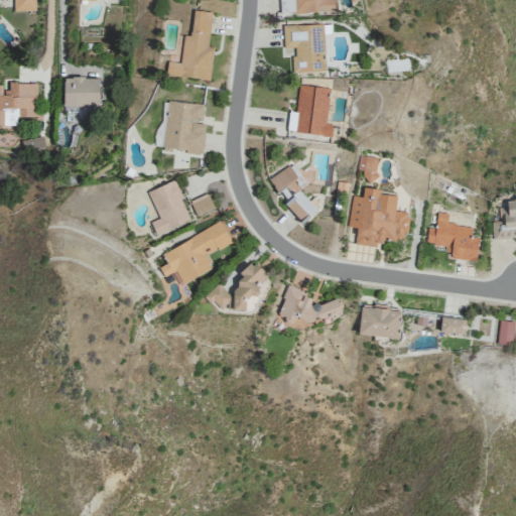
[(12,0),(13,11),(35,11),(35,0),(12,0)]
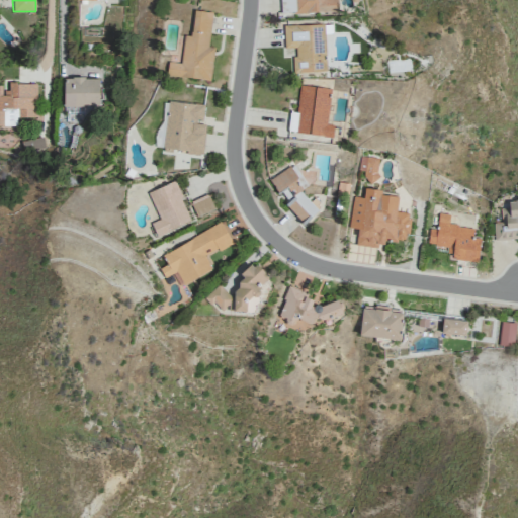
[(279,0),(280,13),(337,11),(337,0),(279,0)]
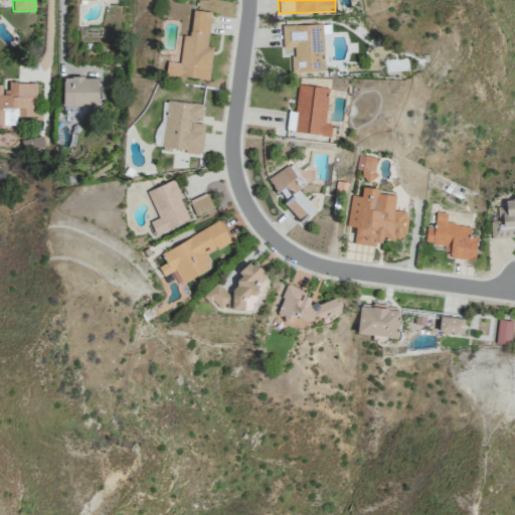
[(212,46),(207,46),(210,12),(192,10),(190,35),(182,34),(180,62),(166,61),(165,75),(209,79),(212,46)]
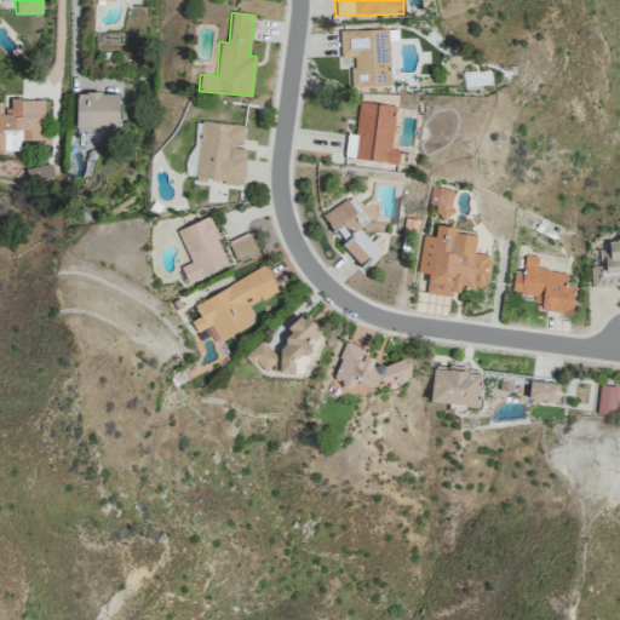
[(389,28),(339,30),(340,58),(351,57),(352,87),(390,86),(389,28)]
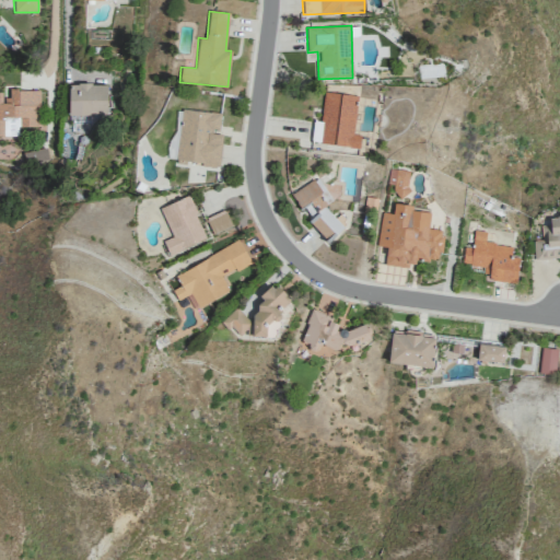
[(69,84),(68,115),(107,115),(107,84),(69,84)]
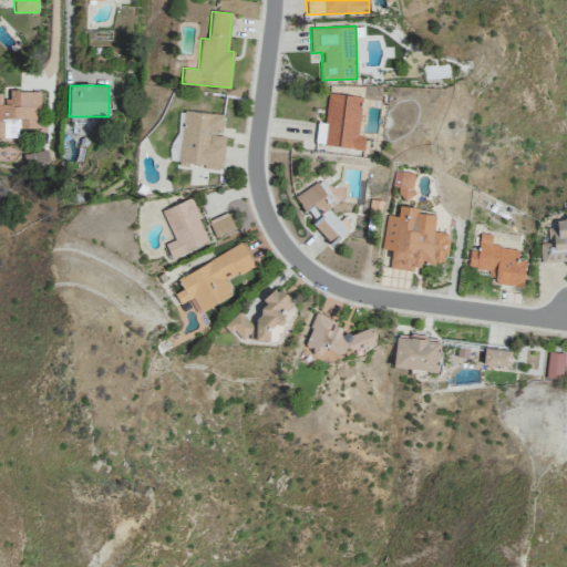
[(0,137),(18,138),(18,129),(40,129),(40,91),(9,91),(9,101),(2,101),(2,93),(0,93),(0,137)]
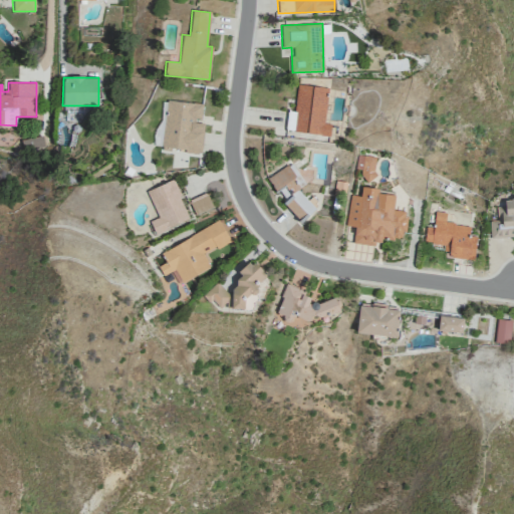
[(285,131),(329,136),(330,124),(323,123),(328,87),(297,84),(294,111),(287,110),(285,131)]
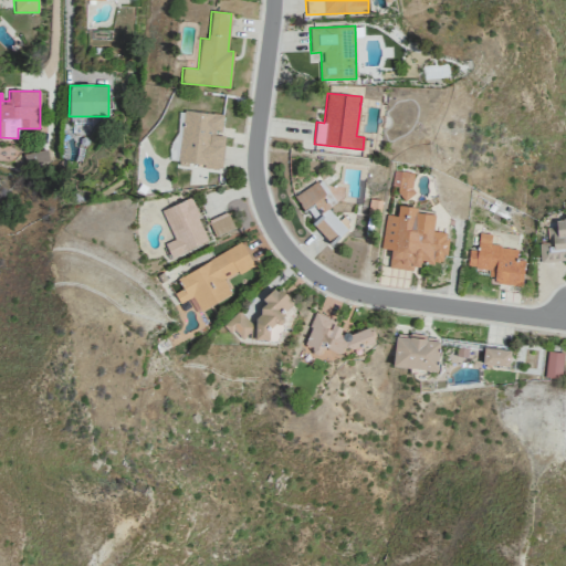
[(223,114),(184,111),(178,164),(221,168),(224,134),(221,134),(223,114)]
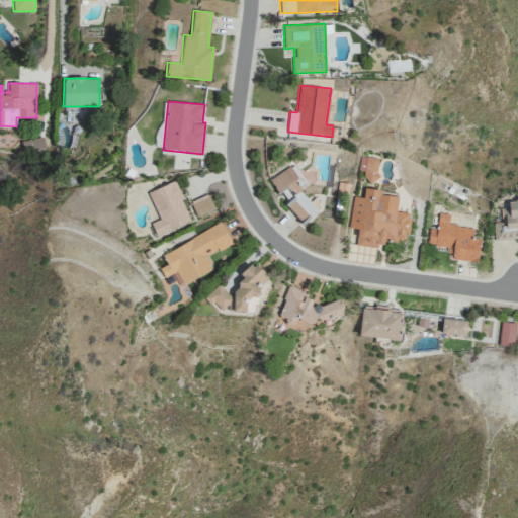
[(46,150),(42,137),(21,141),(23,154),(46,150)]
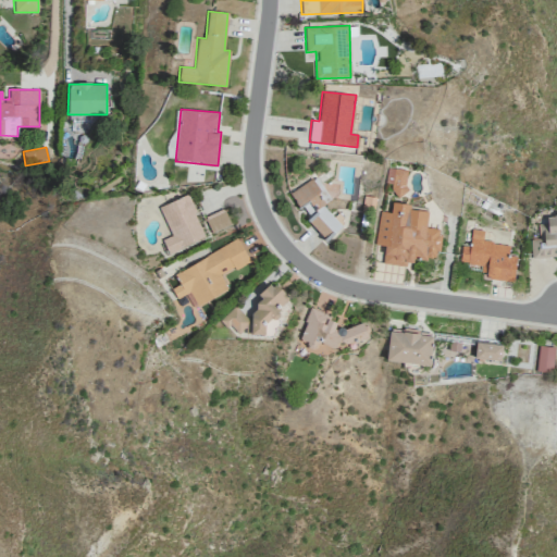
[(404,194),(407,170),(386,168),(385,183),(393,184),(392,193),(404,194)]
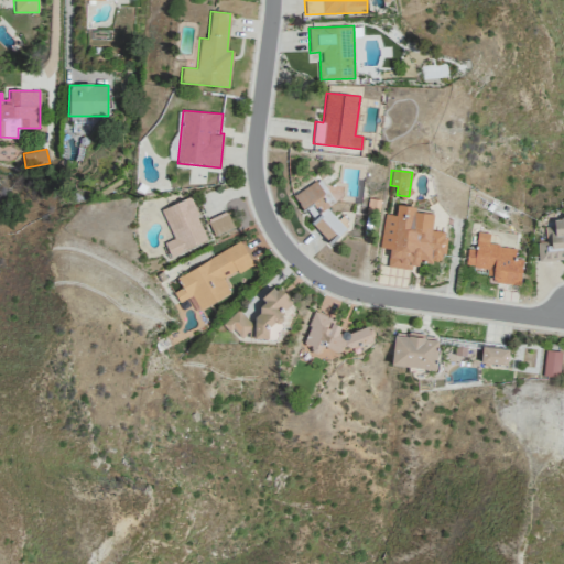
[(295,194),(326,243),(345,231),(328,205),(334,202),(320,179),(295,194)]
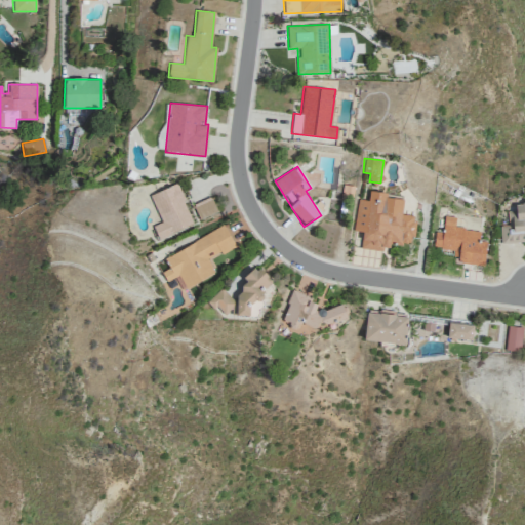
[(150,194),(161,221),(153,226),(158,239),(194,224),(176,184),(150,194)]
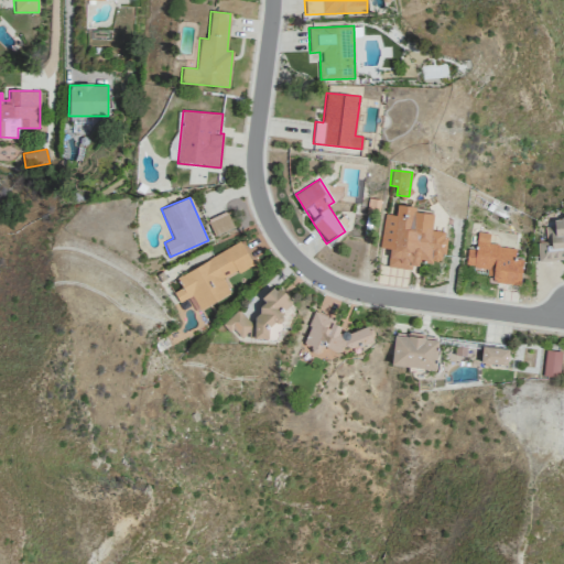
[(383,214),(380,248),(389,249),(387,266),(419,269),(420,260),(442,263),(446,231),(431,230),(433,214),(414,212),(415,207),(397,205),(396,215),(383,214)]
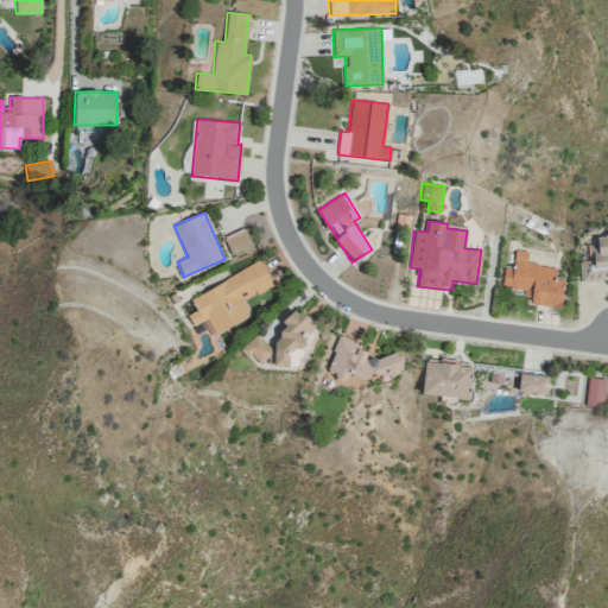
[(223,236),(230,254),(252,245),(244,228),(223,236)]
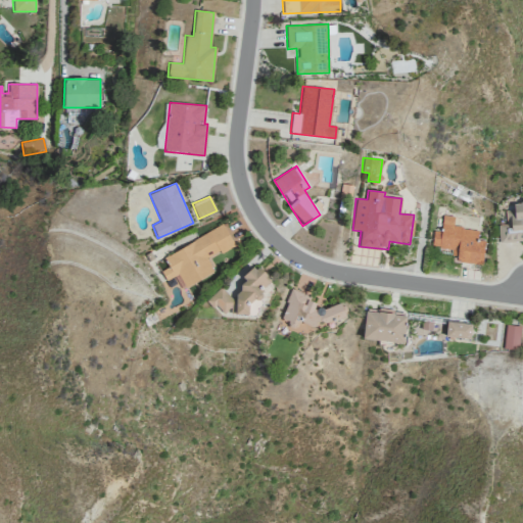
[(500,242),(522,240),(522,201),(513,202),(513,209),(505,209),(506,224),(497,225),(500,242)]
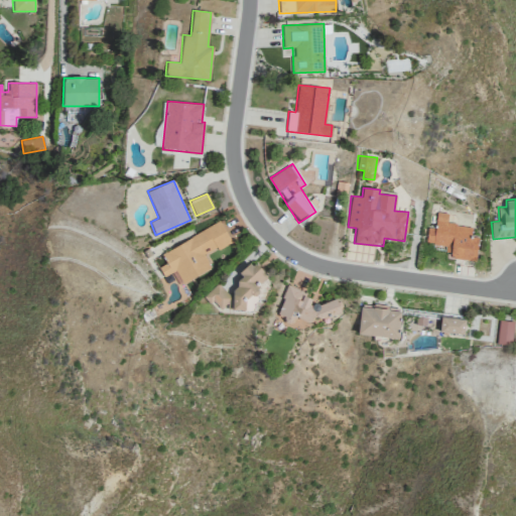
[(476,259),(479,236),(471,235),(472,226),(446,224),(447,213),(436,212),(434,228),(427,228),(425,243),(444,245),(443,256),(476,259)]
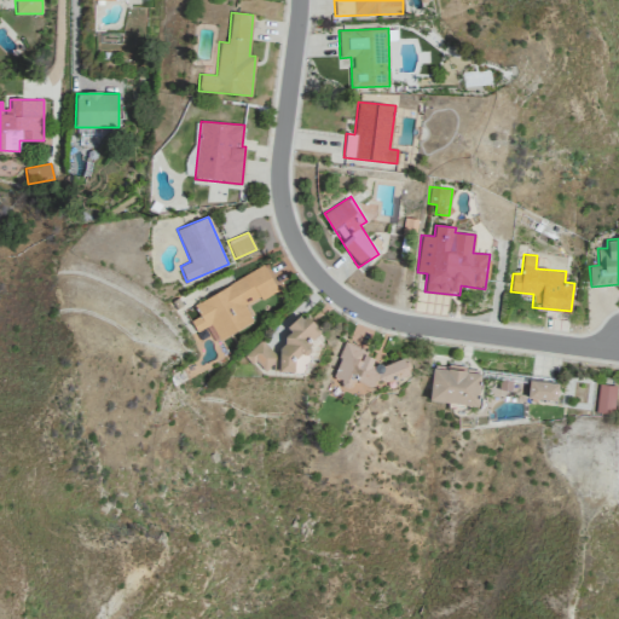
[(277,290),(265,266),(192,302),(200,316),(190,320),(196,333),(208,327),(215,341),(253,322),(246,307),(277,290)]
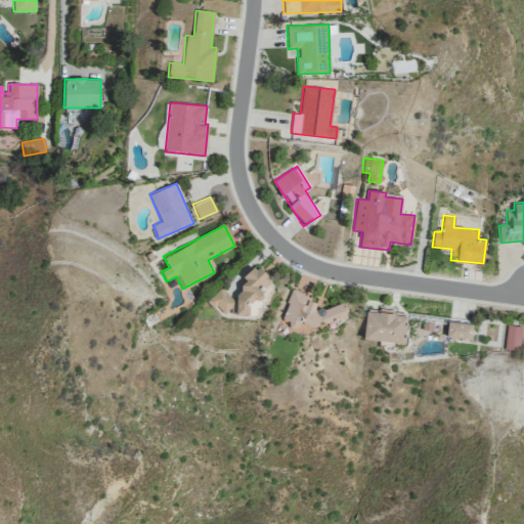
[(230,298),(221,288),(208,300),(222,315),(231,306),(239,314),(274,282),(257,264),(243,277),(248,282),(230,298)]
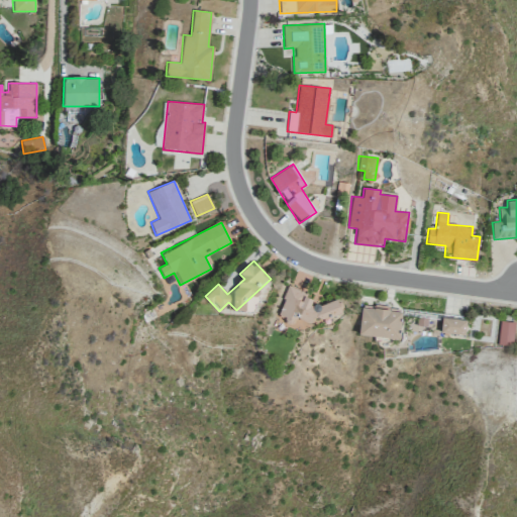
[(340,297),(318,305),(311,302),(310,303),(306,292),(287,285),(282,299),(283,302),(275,324),(284,320),(286,326),(301,332),(304,325),(312,323),(314,316),(323,319),(340,313),(343,304),(340,297)]
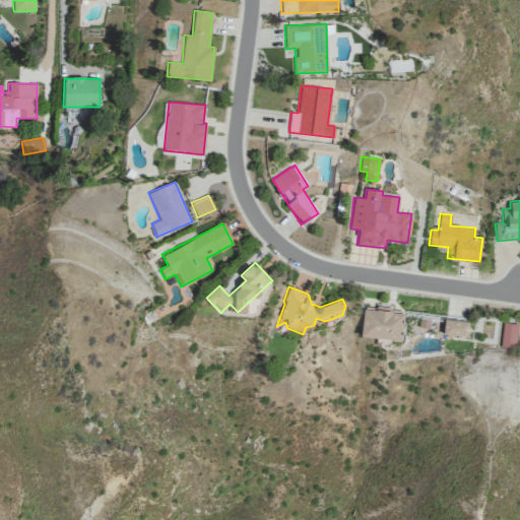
[(363,309),(361,336),(400,340),(403,310),(376,308),(375,310),(363,309)]
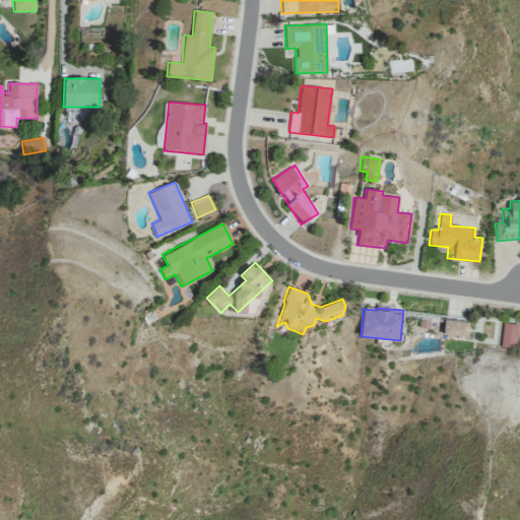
[(443,334),(468,335),(468,321),(444,320),(443,334)]
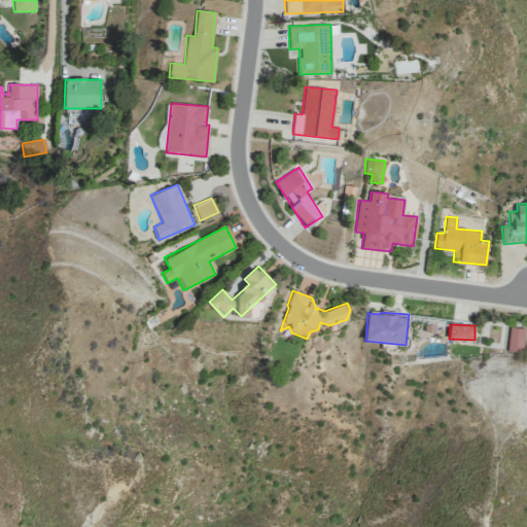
[(524,327),(508,327),(507,351),(523,352),(524,327)]
